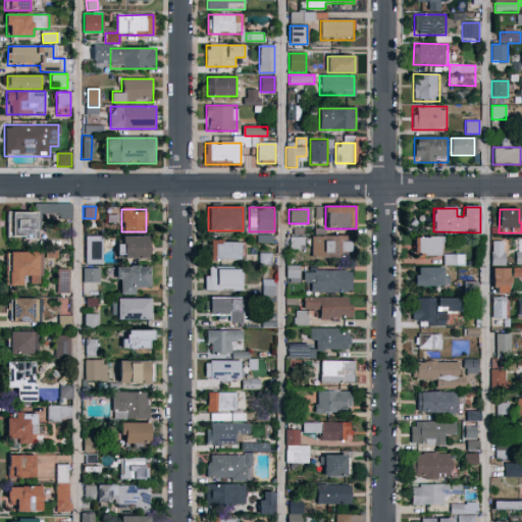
[(37,238),(7,238),(7,212),(37,212),(37,238)]
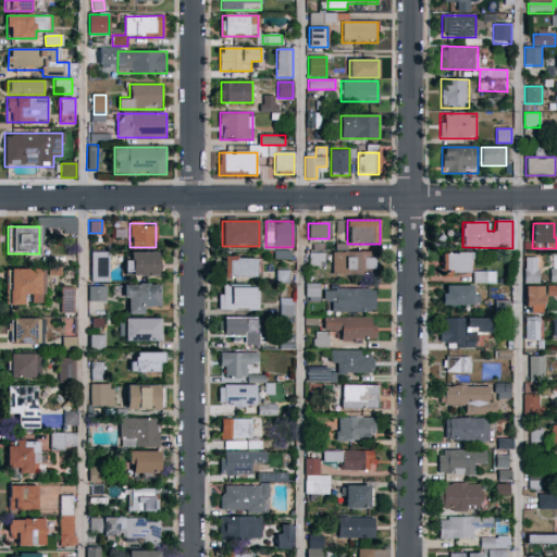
[(311,251),(323,251),(323,243),(311,242),(311,251)]
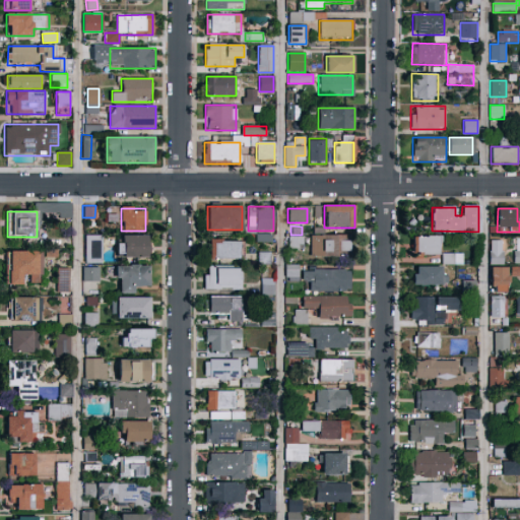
[(99,256),(98,234),(85,235),(85,256),(99,256)]
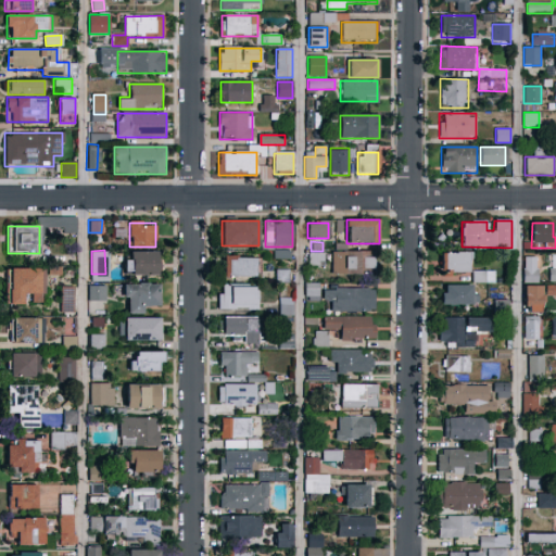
[(374,275),(340,275),(340,251),(374,251),(374,275)]
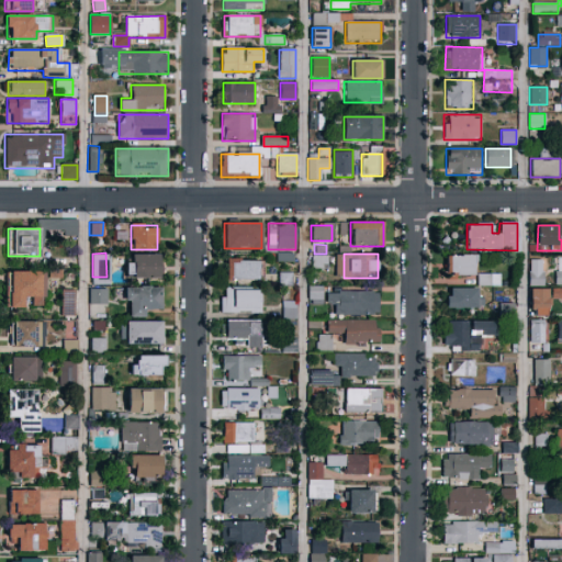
[(446,274),(446,255),(476,255),(476,274),(446,274)]
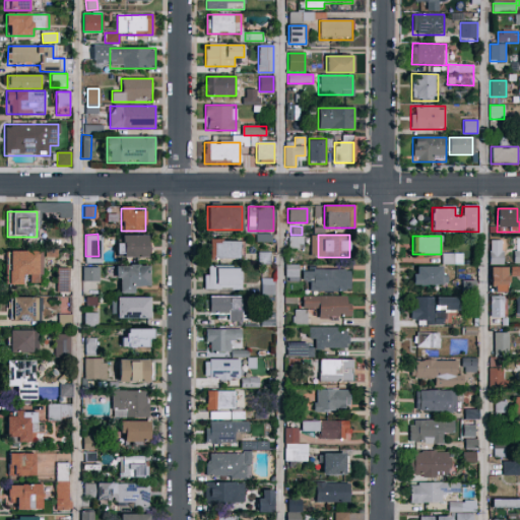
[(149,258),(118,258),(118,237),(149,237),(149,258)]
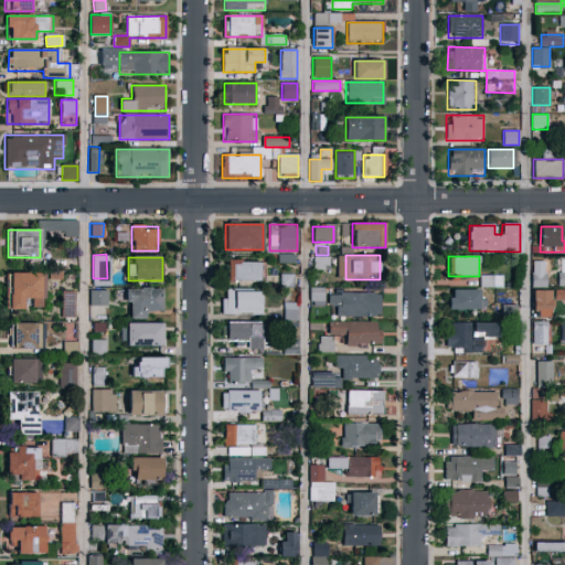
[(329,270),(312,270),(312,257),(329,257),(329,270)]
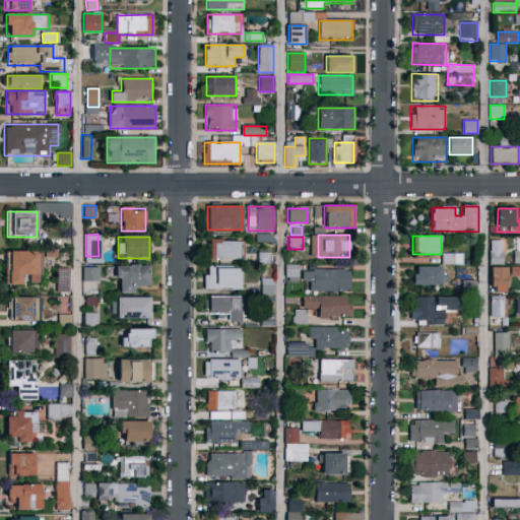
[(209,259),(209,241),(239,241),(239,259),(209,259)]
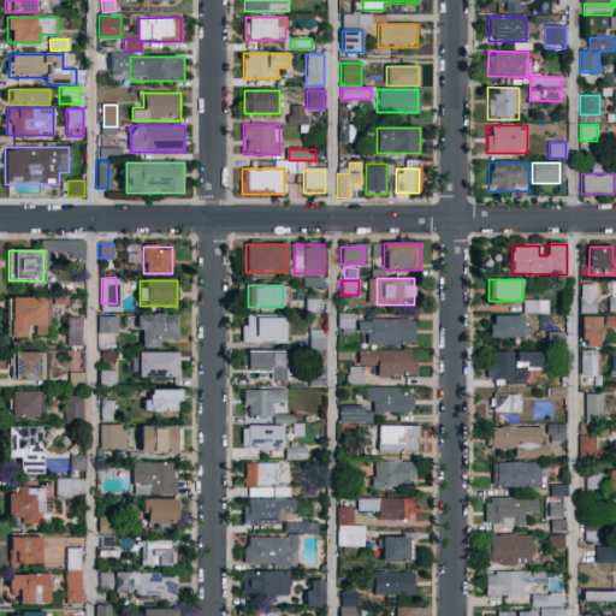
[(580,313),(580,285),(597,285),(597,313),(580,313)]
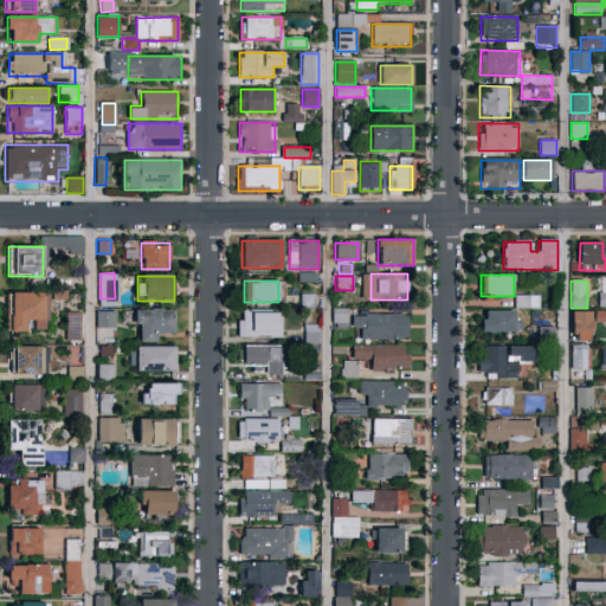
[(8,331),(10,292),(47,294),(47,329),(30,329),(30,331),(8,331)]
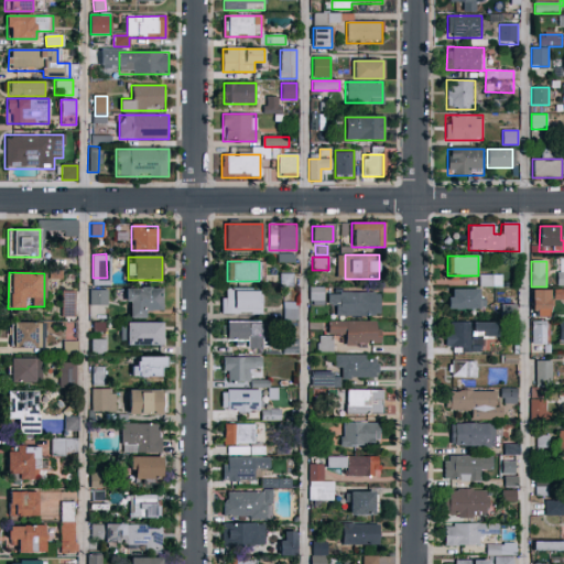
[(280,288),(280,273),(293,273),(293,288),(280,288)]
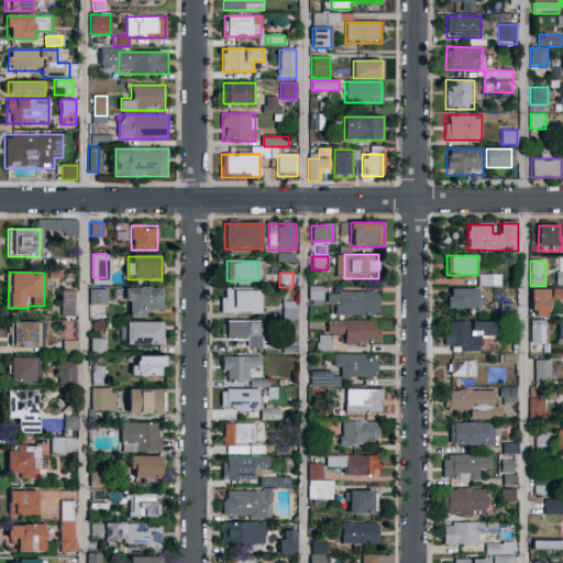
[(501,286),(478,286),(478,275),(501,275),(501,286)]
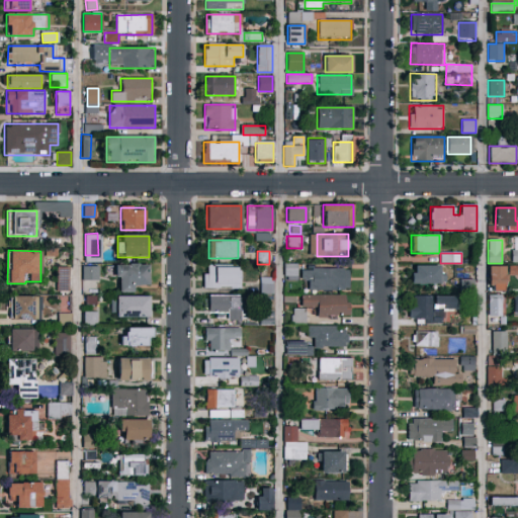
[(517,264),(508,264),(507,276),(517,275),(517,264)]
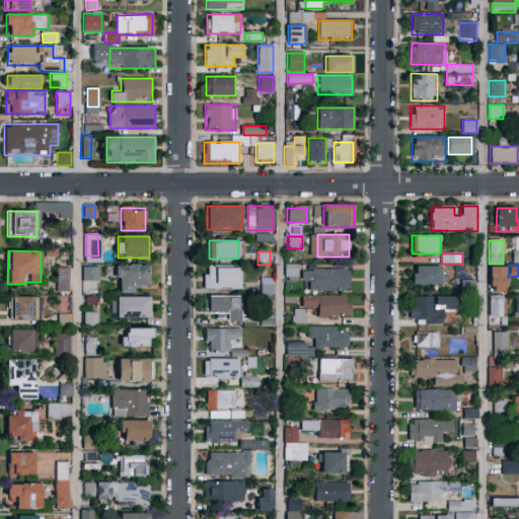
[(82,280),(98,280),(98,266),(82,266),(82,280)]
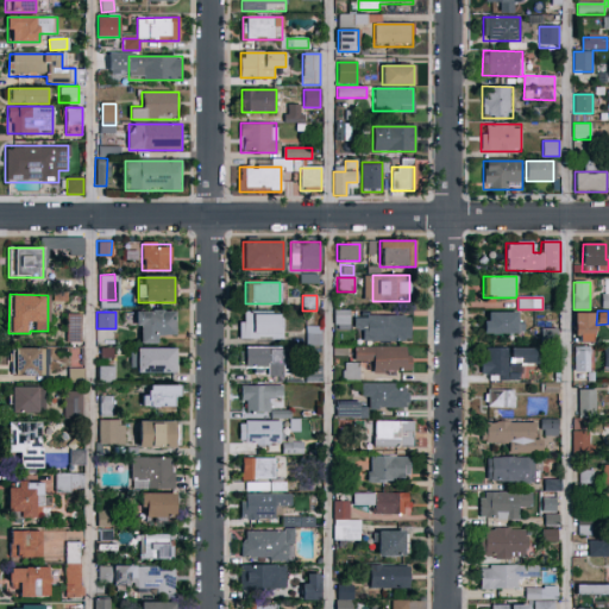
[(175,312),(175,334),(159,334),(159,343),(136,343),(136,312),(175,312)]
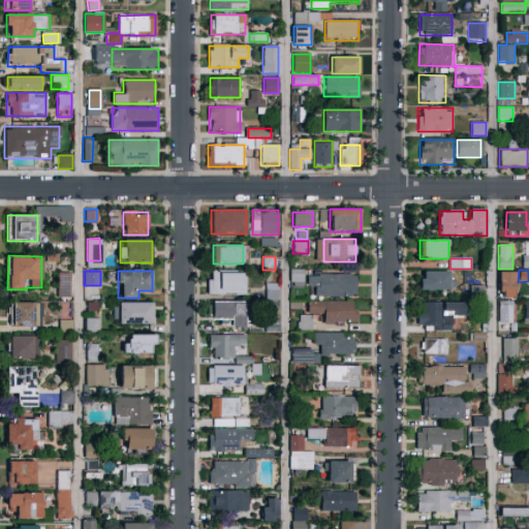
[(304,271),(304,286),(290,286),(290,271),(304,271)]
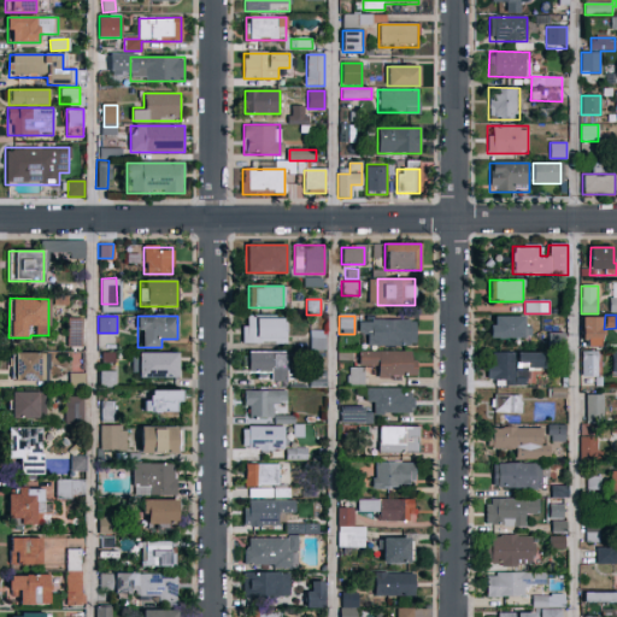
[(242,344),(242,317),(286,317),(286,344),(242,344)]
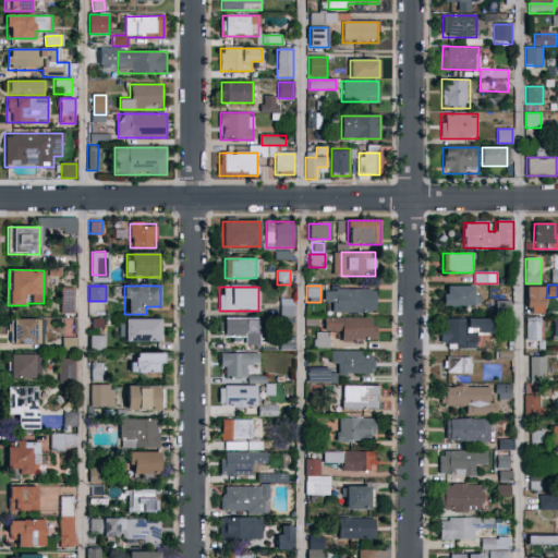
[(443,305),(443,287),(477,287),(477,305),(443,305)]
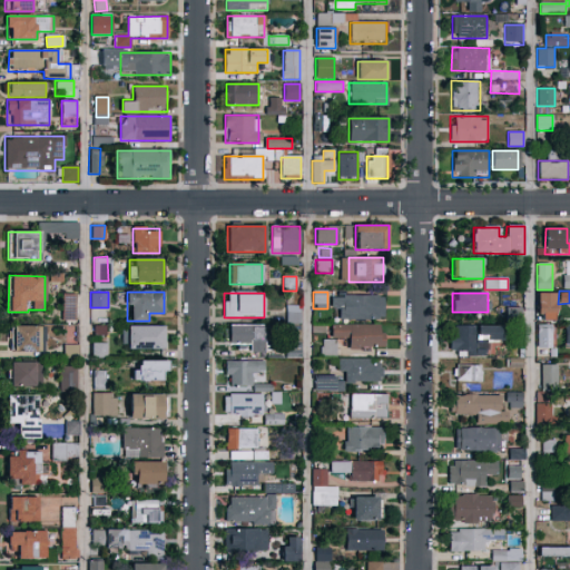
[(557,321),(539,321),(539,294),(557,294),(557,321)]
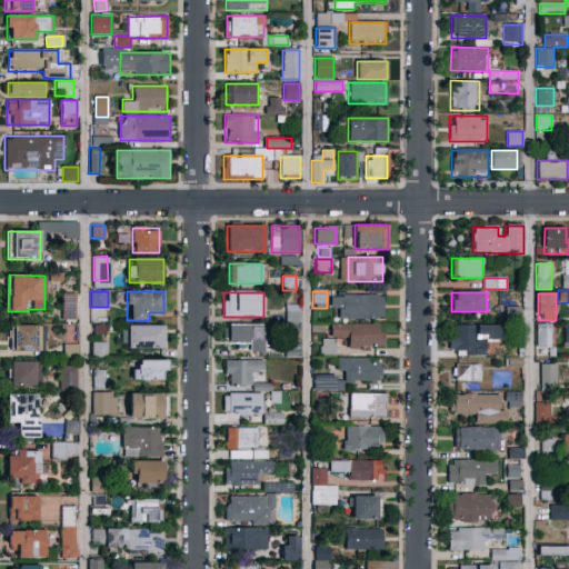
[(382,295),(382,319),(339,319),(339,308),(332,308),(332,295),(382,295)]
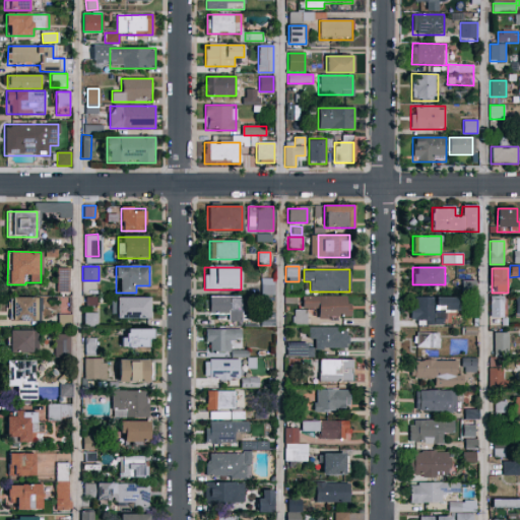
[(261,295),(261,278),(273,278),(273,295),(261,295)]
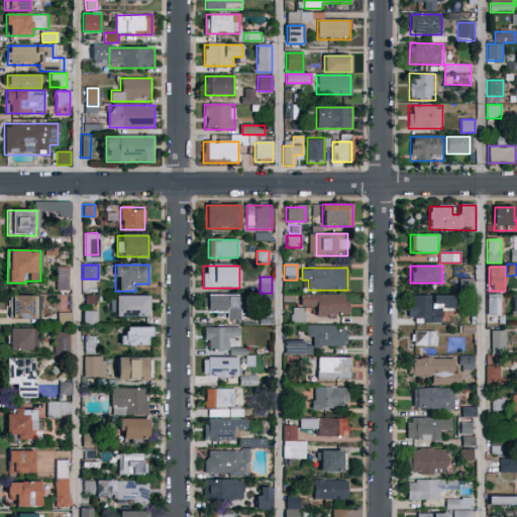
[(241,318),(207,318),(207,294),(241,294),(241,318)]
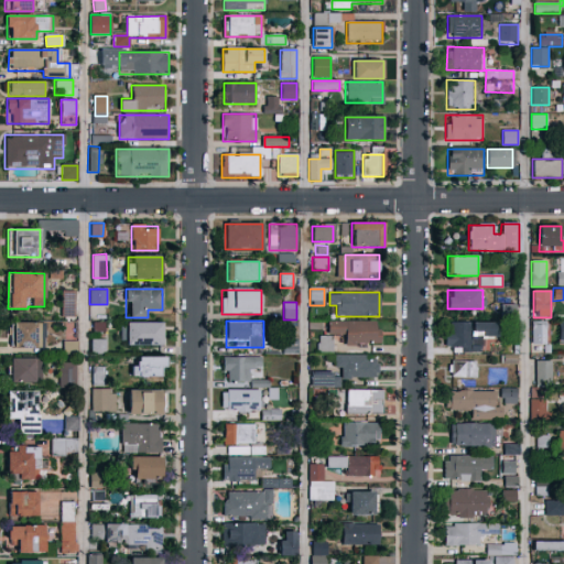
[(380,322),(380,345),(345,345),(345,334),(328,334),(328,322),(380,322)]
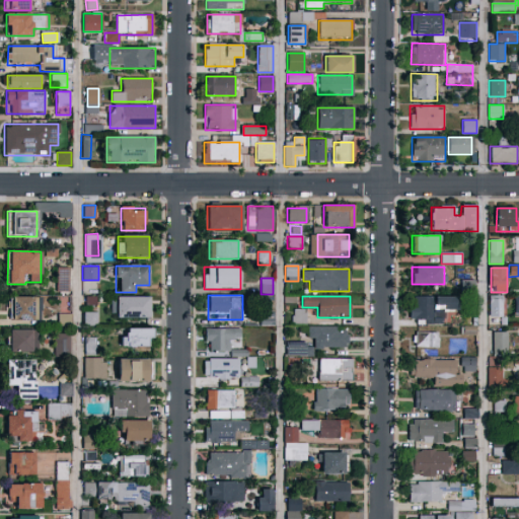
[(411,325),(411,298),(457,296),(458,310),(442,311),(442,324),(411,325)]
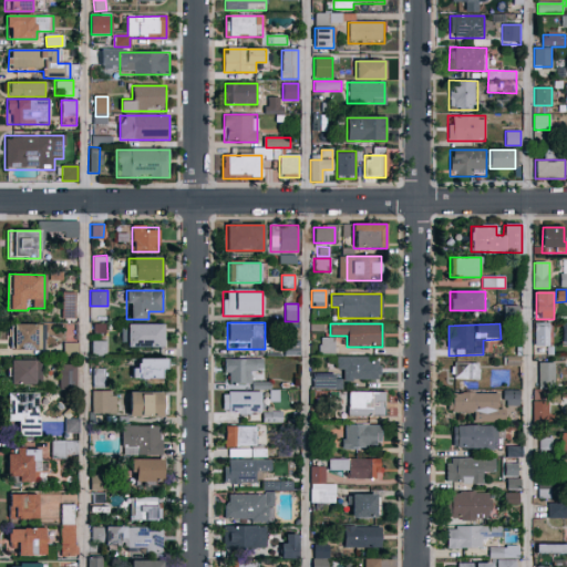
[(9,325),(39,325),(39,350),(9,350),(9,325)]
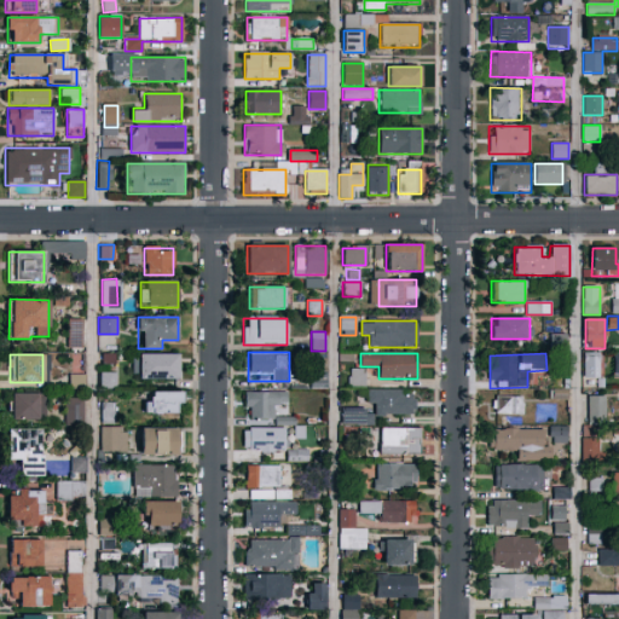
[(179,354),(179,379),(138,379),(138,354),(179,354)]
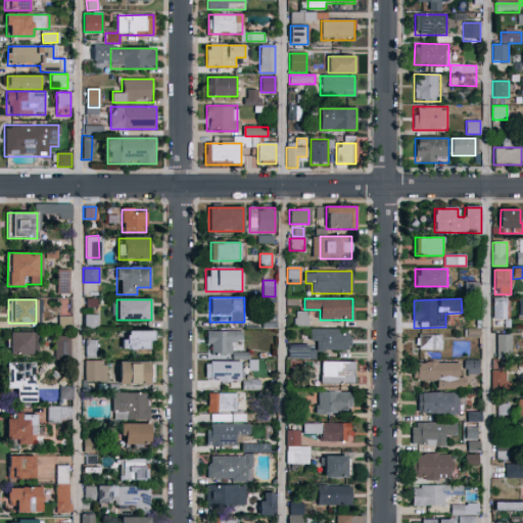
[(507,300),(507,320),(492,320),(492,300),(507,300)]
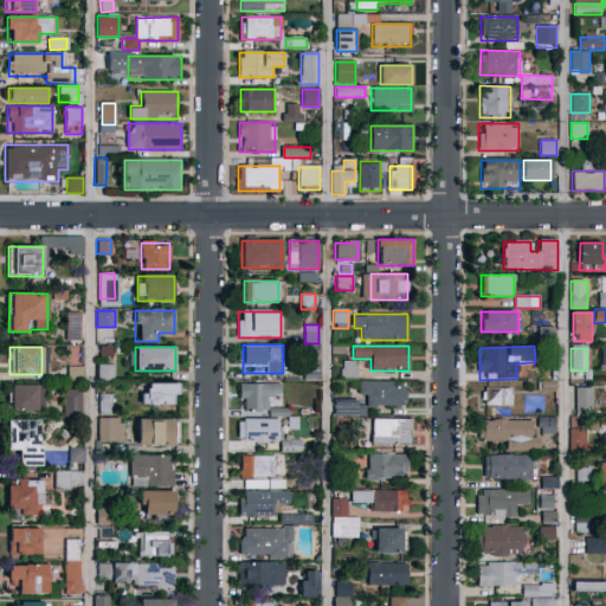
[(317,379),(317,361),(302,361),(302,379),(317,379)]
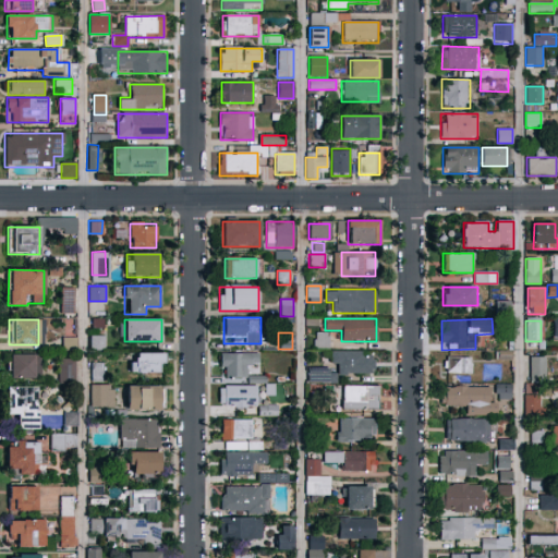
[(316,348),(316,334),(327,334),(327,348),(316,348)]
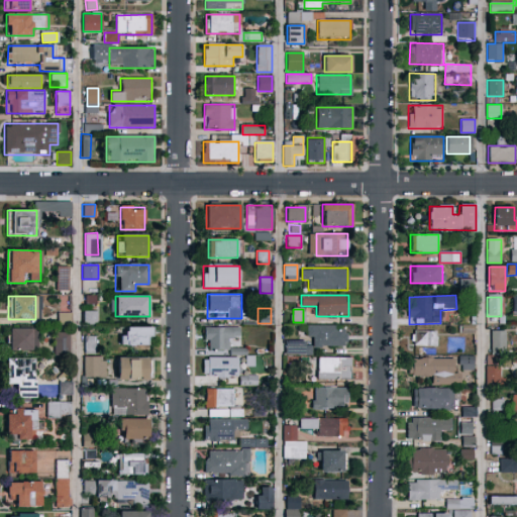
[(70,311),(57,312),(57,324),(71,324),(70,311)]
